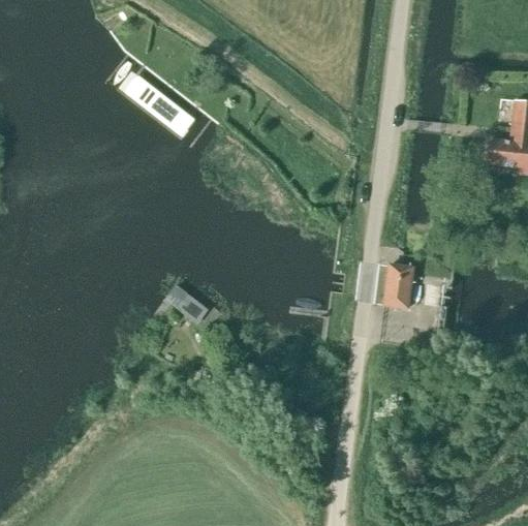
[(196,119),(133,71),(119,89),(182,137),(196,119)]
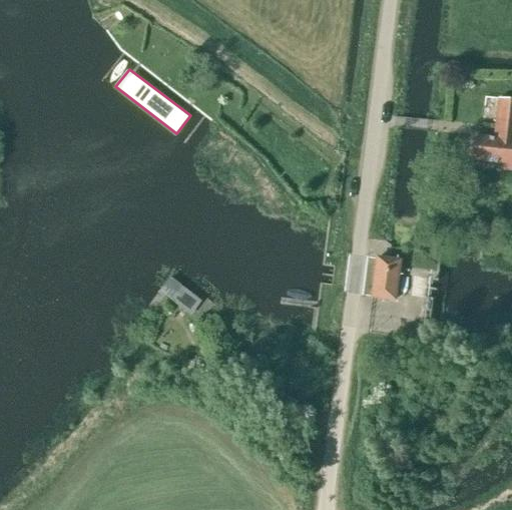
[(511,99),(501,98),(496,137),(475,135),(472,159),(504,163),(504,168),(511,169),(511,99)]
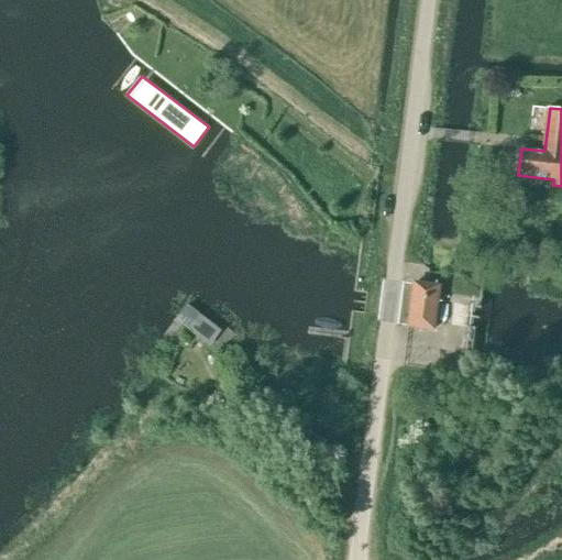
[(433,327),(439,285),(415,282),(408,324),(433,327)]
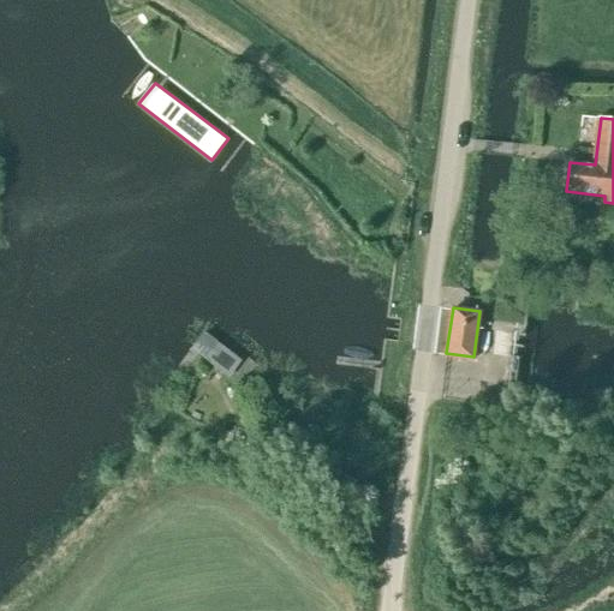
[(203,330),(191,348),(231,377),(244,359),(203,330)]
